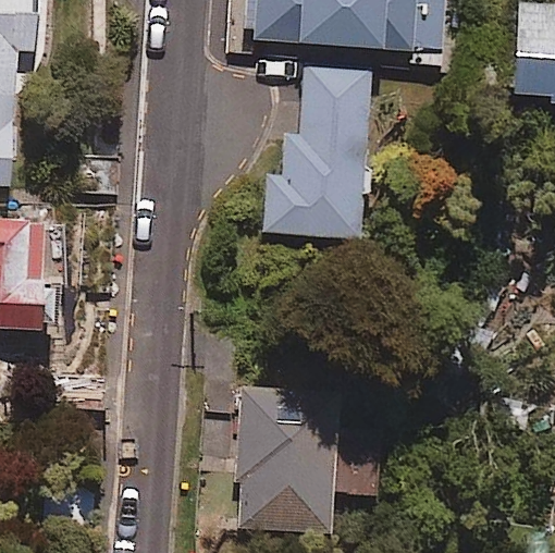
[(0,191),(12,192),(13,51),(36,51),(36,0),(0,0),(0,191)]
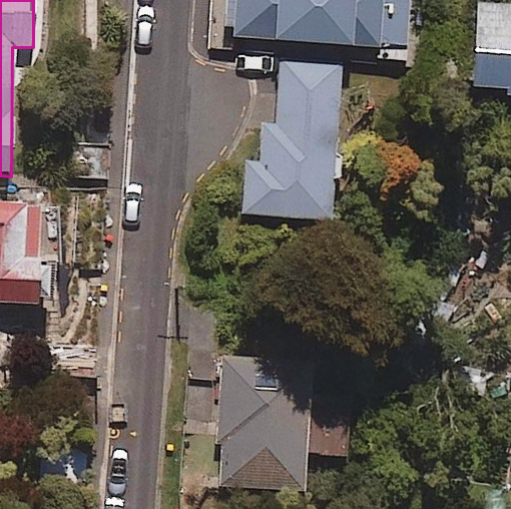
[(405,45),(408,0),(236,0),(233,36),(354,46),(354,41),(405,45)]
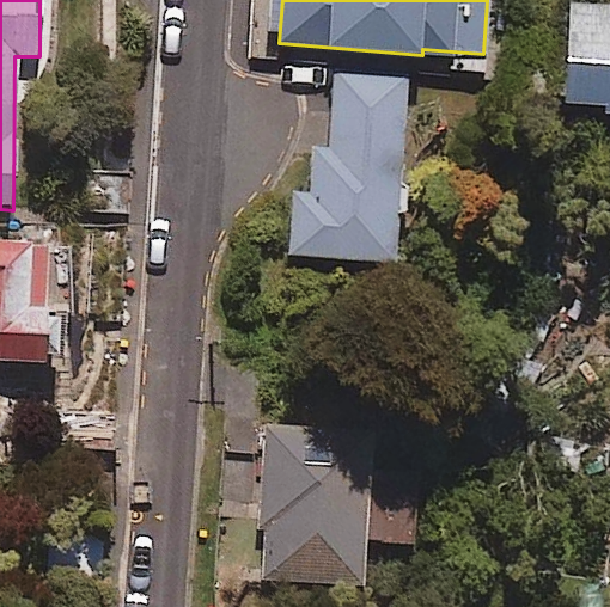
[(609,4),(569,4),(566,111),(609,112),(609,4)]
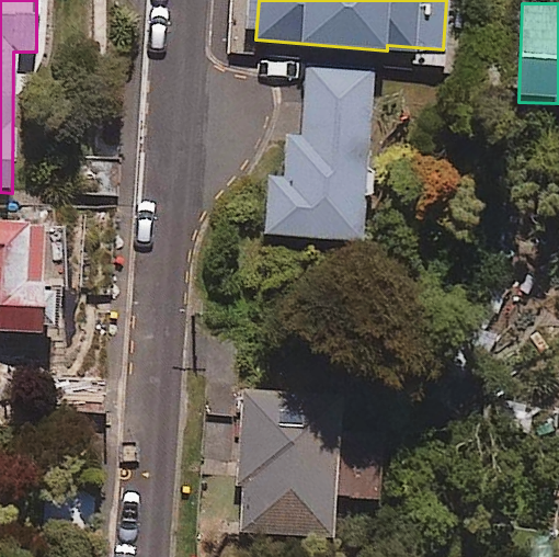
[(265,235),(363,240),(365,197),(372,199),(374,169),(367,169),(372,68),(306,65),(301,134),(286,133),(284,174),(269,174),(265,235)]
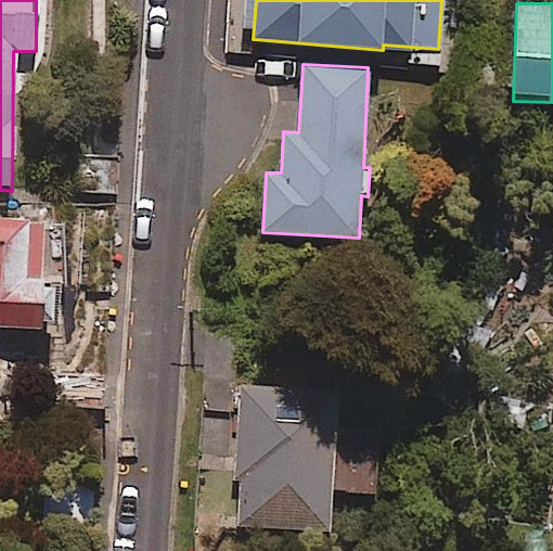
[(53,223),(0,221),(0,331),(50,333),(53,223)]
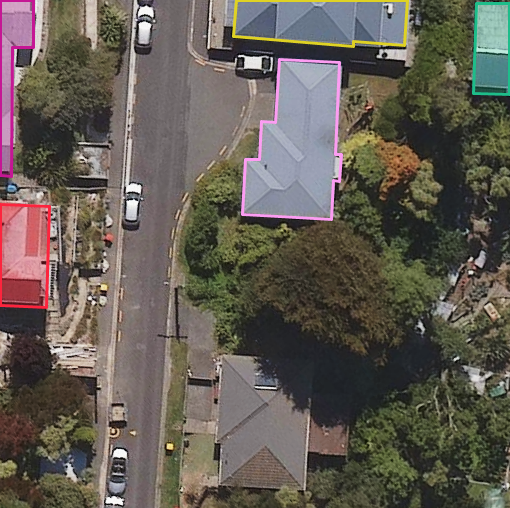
[(310,361),(219,361),(219,490),(304,490),(304,458),(347,458),(347,399),(310,399),(310,361)]
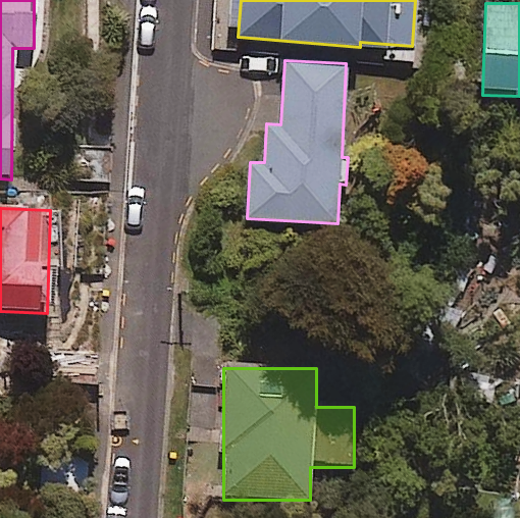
All buildings are outlined.
